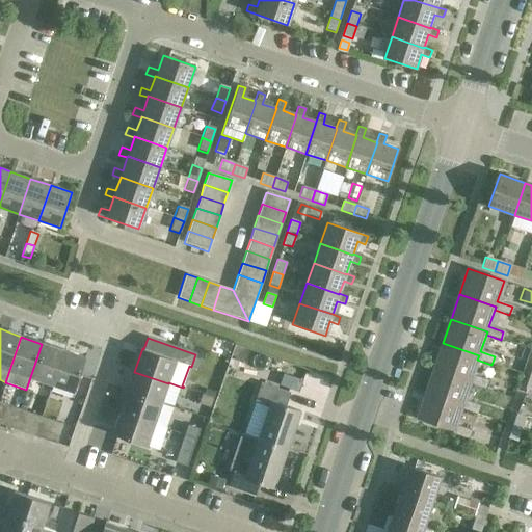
[(443,343),(434,368),(471,380),(469,384),(483,390),(486,381),(472,376),(477,360),(479,355),(443,343)]
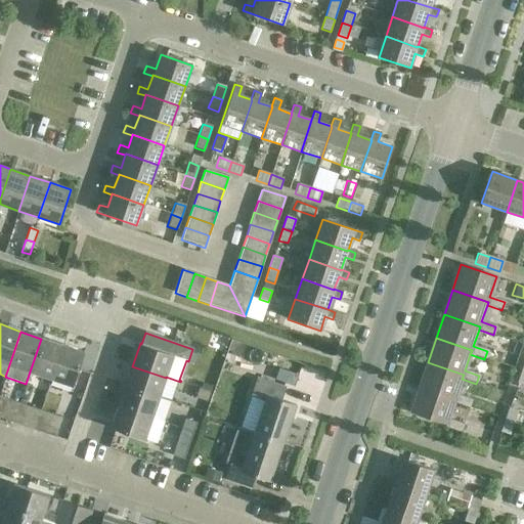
[(41,339),(30,372),(51,379),(62,346),(41,339)]
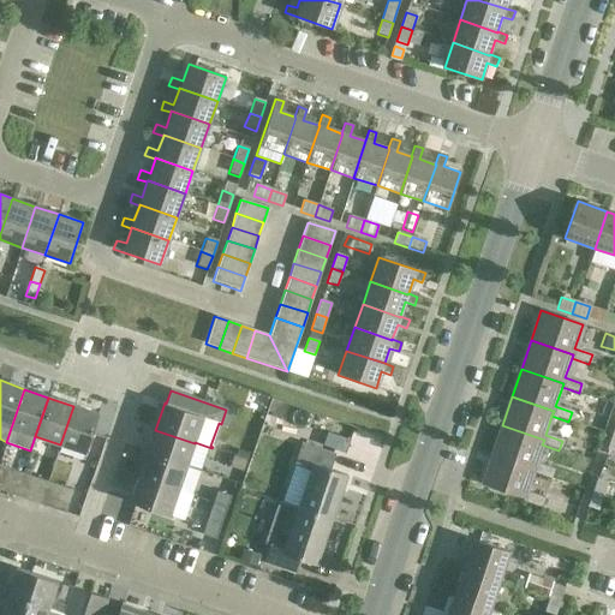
[(73,406),(60,445),(84,453),(97,415),(73,406)]
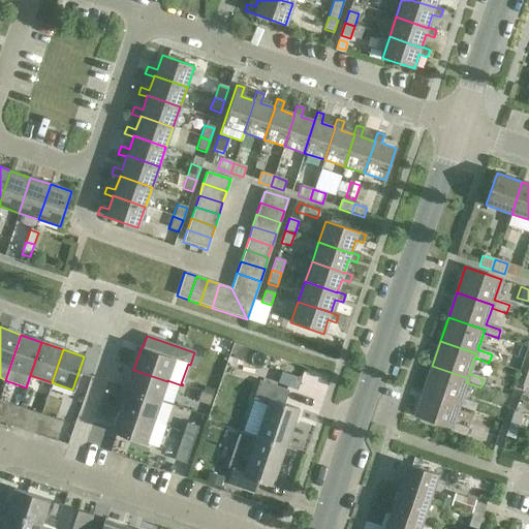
[(432,366),(423,391),(460,403),(458,407),(472,412),(475,404),(461,399),(466,382),(468,378),(432,366)]
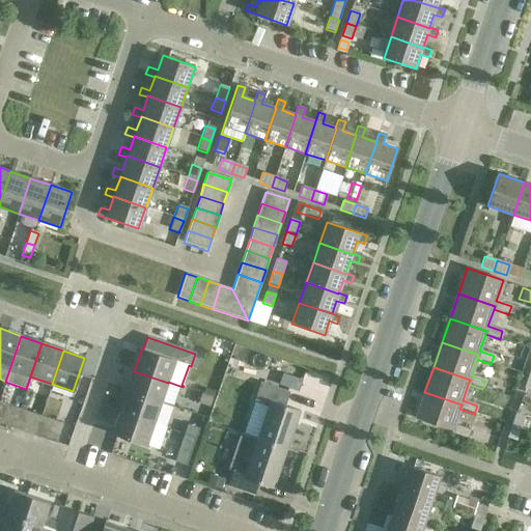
[(168,383),(134,371),(127,392),(160,403),(168,383)]
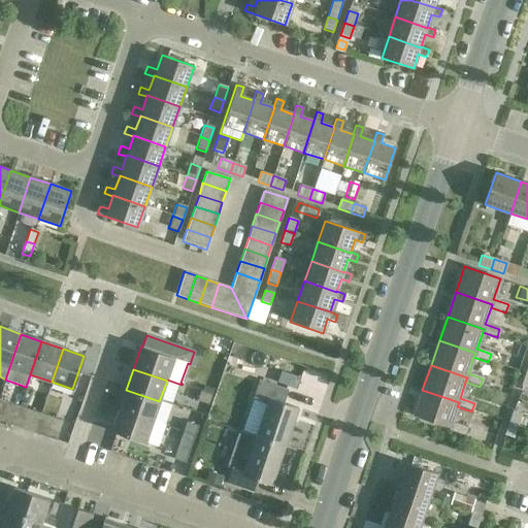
[(289,377),(286,386),(297,390),(300,381),(289,377)]
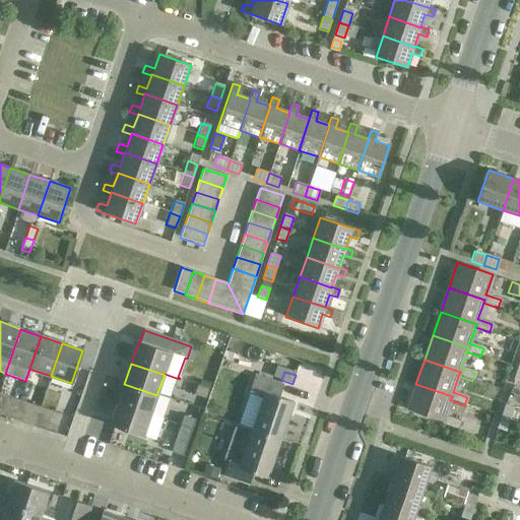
[(250,430),(280,441),(294,402),(277,397),(281,385),(254,376),(248,393),(261,397),(250,430)]
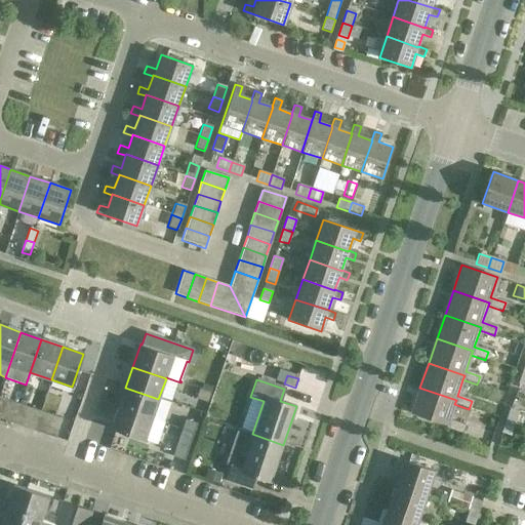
[(200,384),(198,389),(210,393),(212,388),(200,384)]
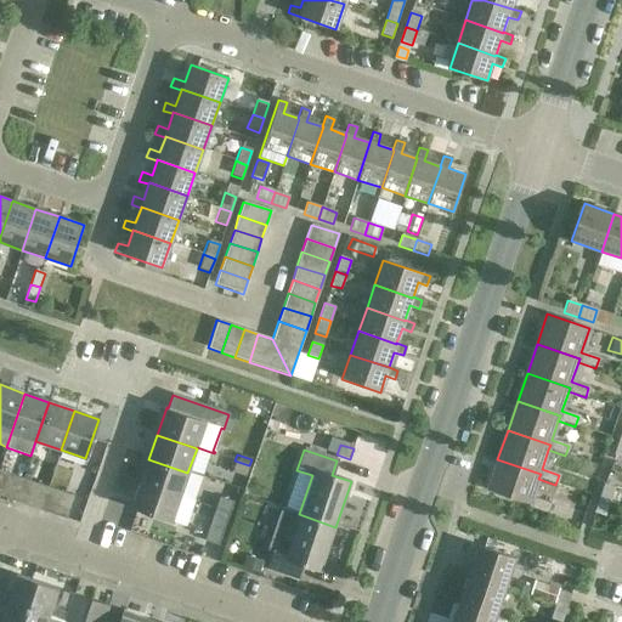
[(148,459),(140,484),(179,497),(187,473),(148,459)]
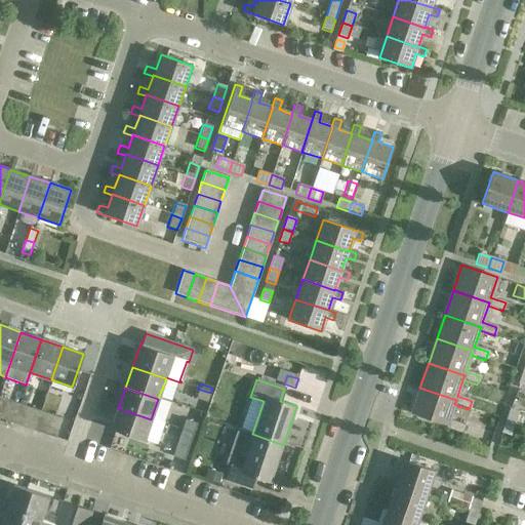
[(419,388),(411,412),(446,425),(445,428),(460,434),(463,426),(449,420),(454,404),(456,400),(419,388)]
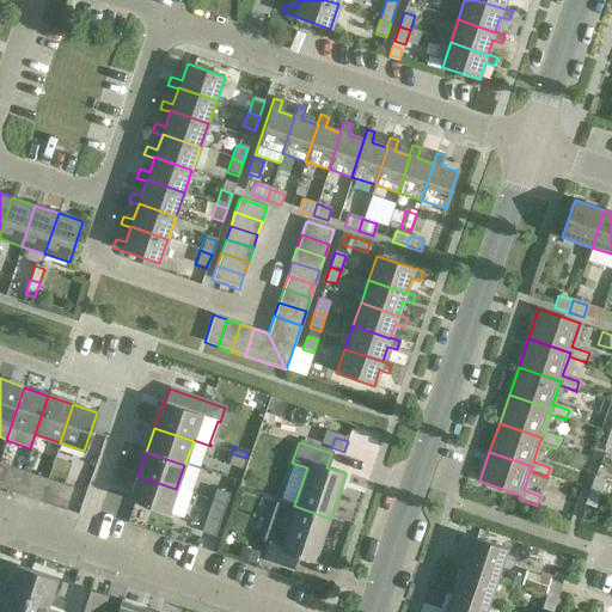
[(242,470),(245,458),(231,453),(227,465),(242,470)]
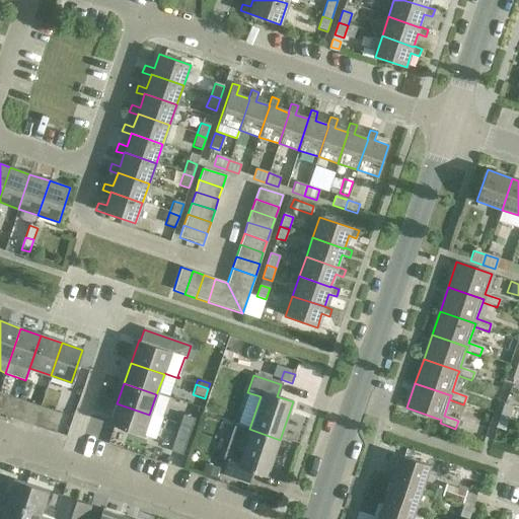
[(0,392),(0,414),(6,416),(9,406),(21,411),(24,400),(12,397),(0,392)]
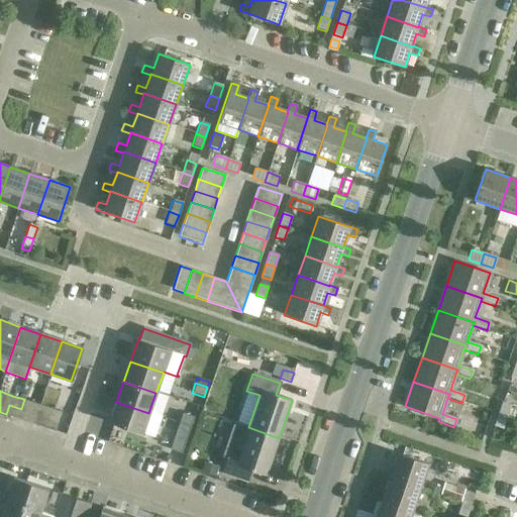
[(116,402),(109,422),(140,433),(153,438),(161,417),(148,413),(116,402)]
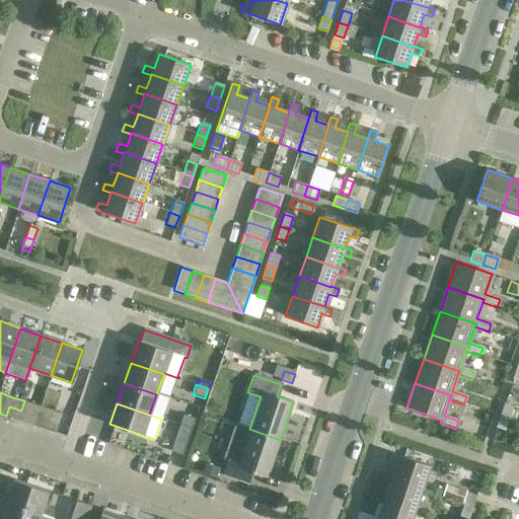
[(503,404),(499,416),(508,420),(512,408),(503,404)]
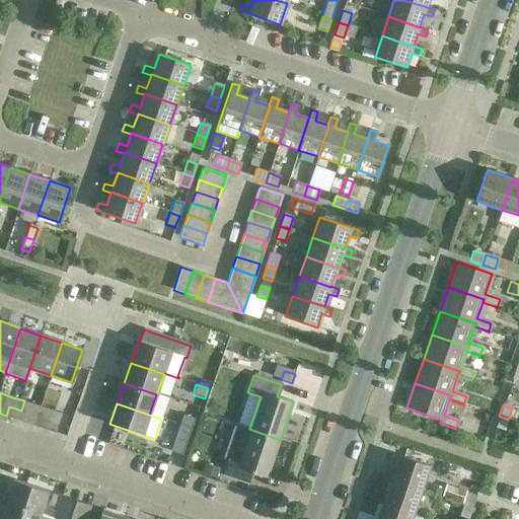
[(18,420),(21,411),(9,406),(6,416),(18,420)]
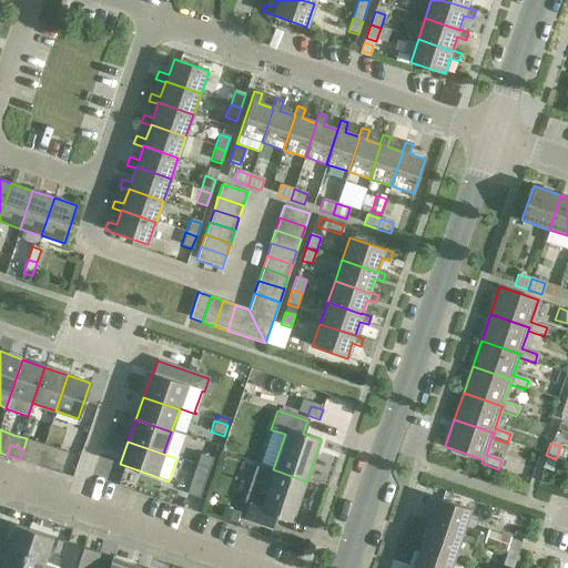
[(60,474),(67,453),(58,449),(50,470),(60,474)]
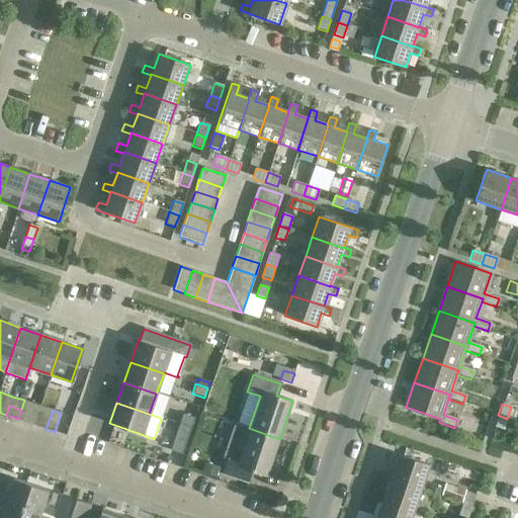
[(182,414),(178,424),(190,428),(193,418),(182,414)]
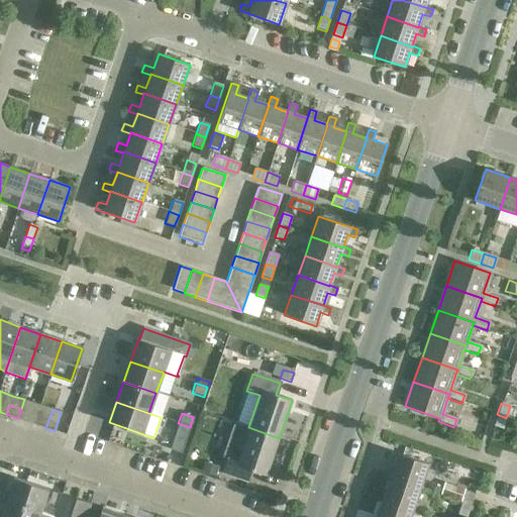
[(506,418),(497,414),(493,426),(502,429),(506,418)]
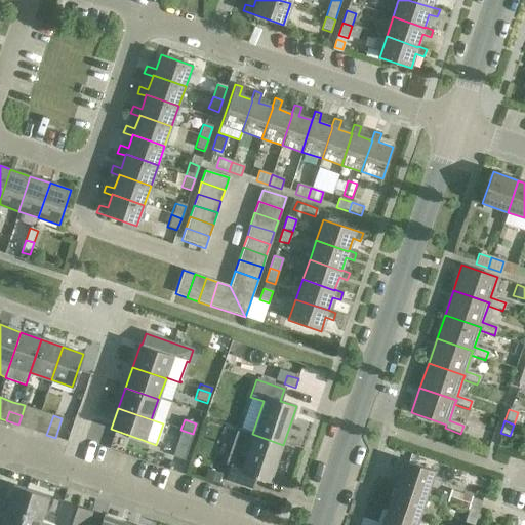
[(231,463),(226,481),(250,489),(254,477),(271,482),(283,445),(252,434),(237,429),(227,462),(231,463)]
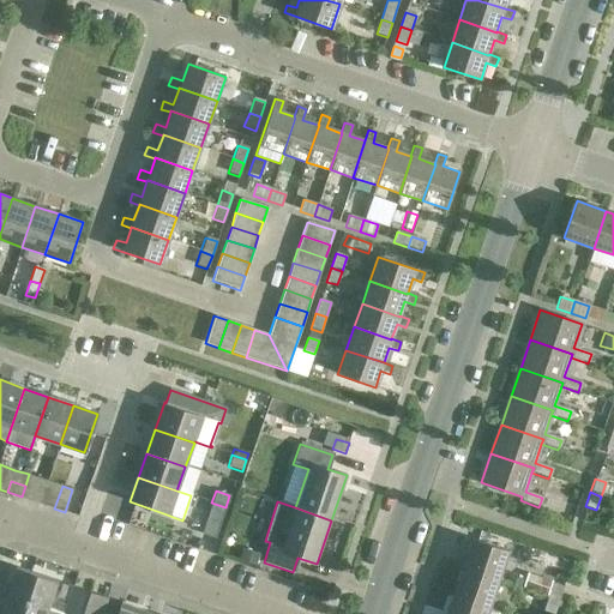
[(215,539),(226,507),(211,503),(202,534),(215,539)]
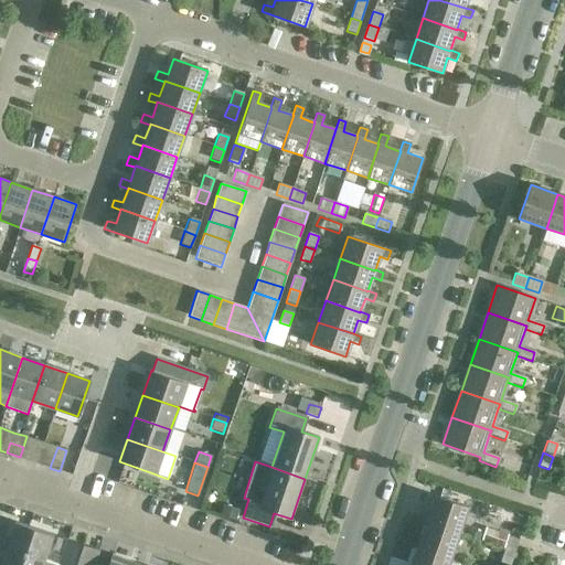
[(424,523),(458,535),(467,508),(434,496),(424,523)]
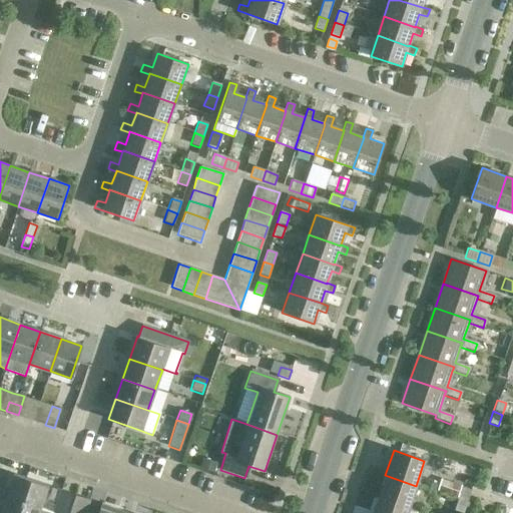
[(203,460),(200,469),(214,473),(217,465),(203,460)]
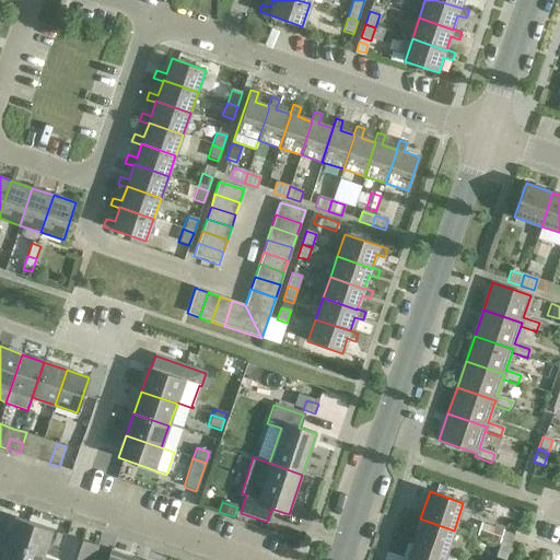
[(15,517),(7,543),(44,555),(53,531),(15,517)]
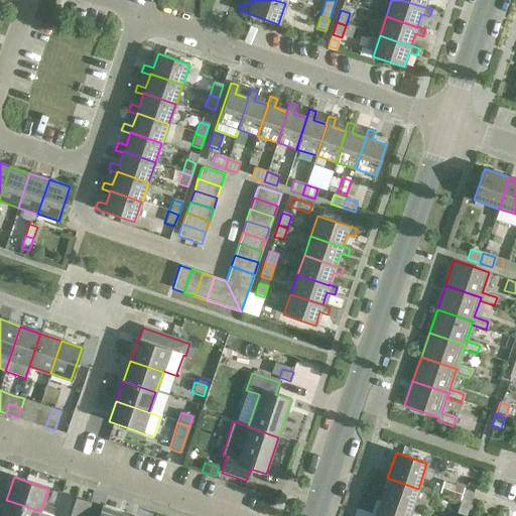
[(418,489),(387,478),(379,502),(409,513),(418,489)]
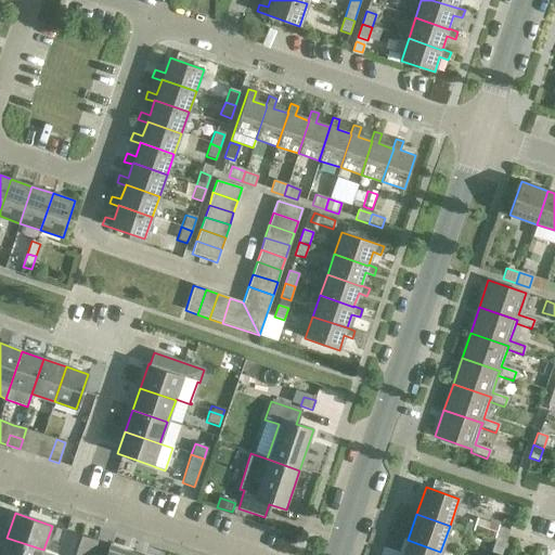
[(488,523),(483,536),(494,539),(499,527),(488,523)]
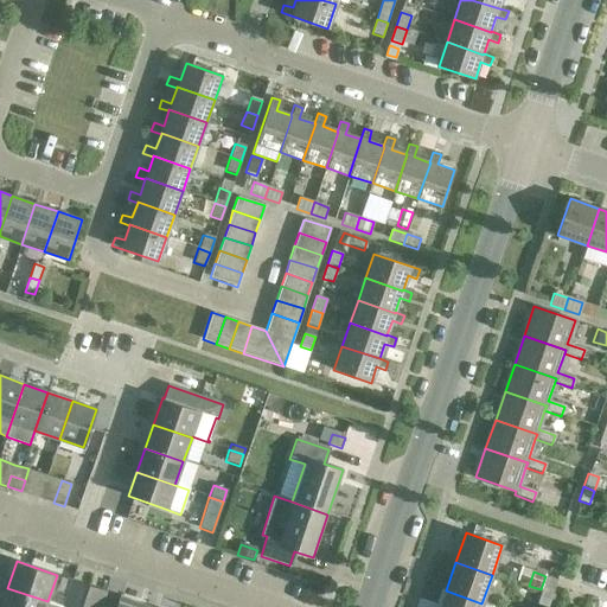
[(541,589),(551,594),(556,580),(545,576),(541,589)]
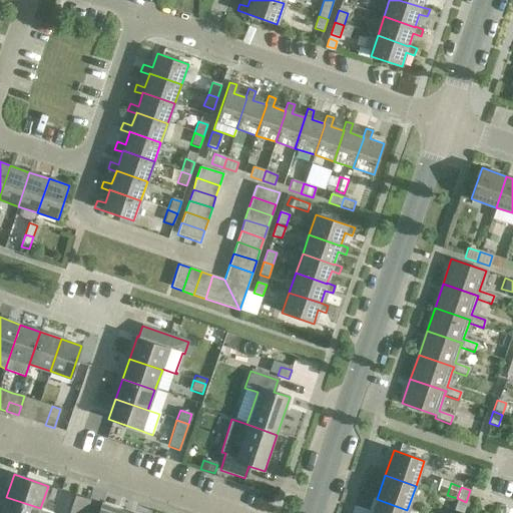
[(61,490),(53,512),(54,512),(67,512),(74,495),(61,490)]
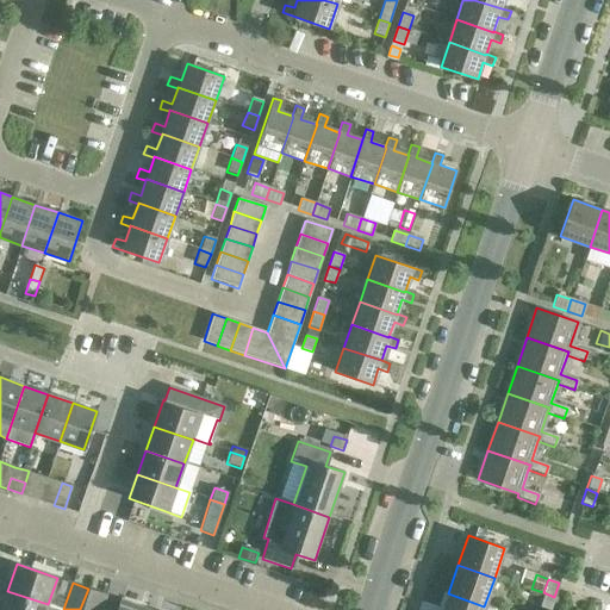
[(88,589),(80,609),(100,609),(101,609),(106,595),(88,589)]
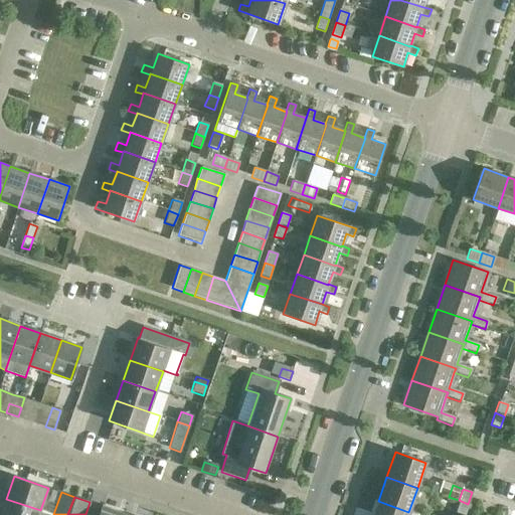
[(52,514),(40,510),(6,499),(0,514),(52,514)]
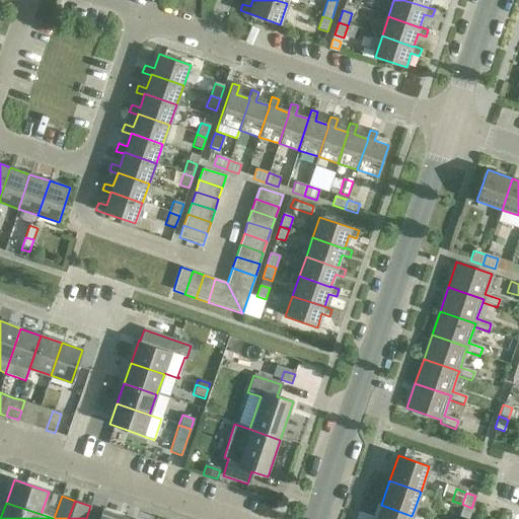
[(467,518),(471,508),(462,504),(458,516),(466,518),(467,518)]
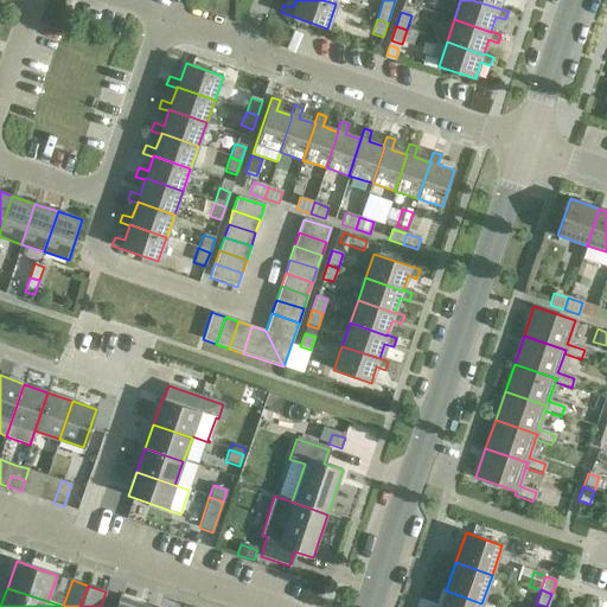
[(446,590),(440,606),(480,606),(481,604),(446,590)]
